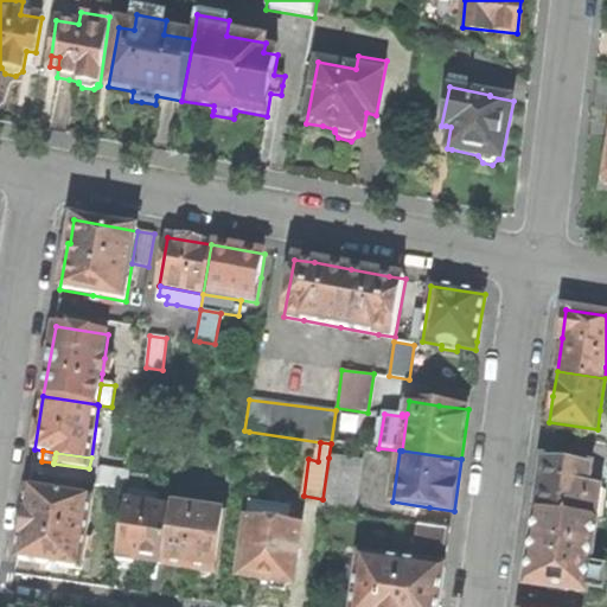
[(323,499),(320,510),(353,515),(362,461),(328,458),(323,499)]
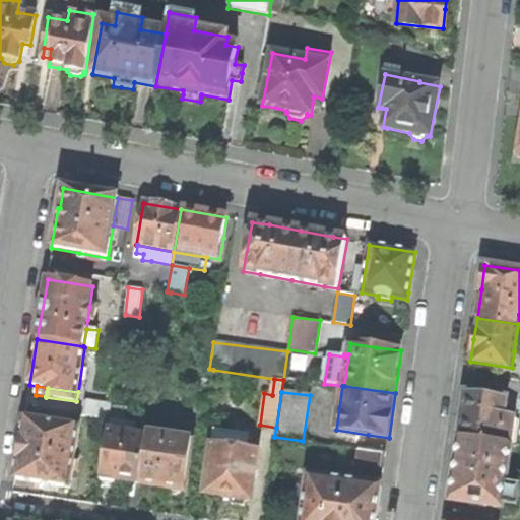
[(463,413),(460,438),(511,445),(515,417),(504,416),(506,399),(466,394),(463,413)]
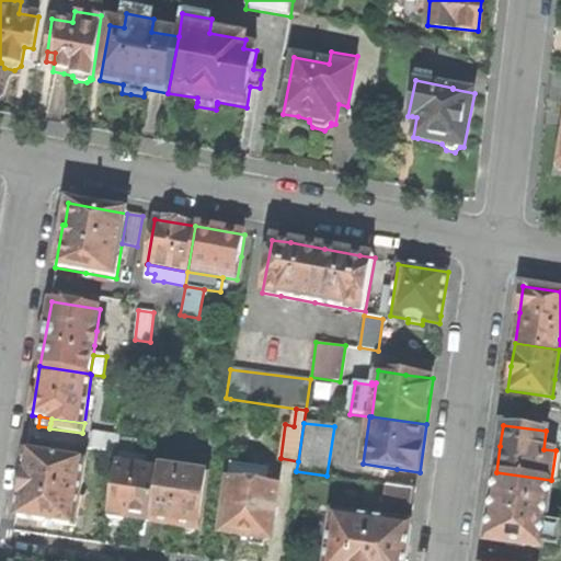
[(91,448),(117,451),(119,438),(93,434),(91,448)]
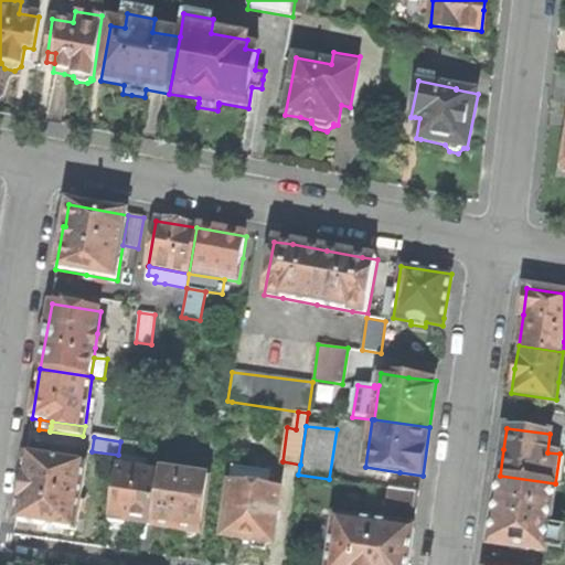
[(54,460),(87,465),(88,452),(56,447),(54,460)]
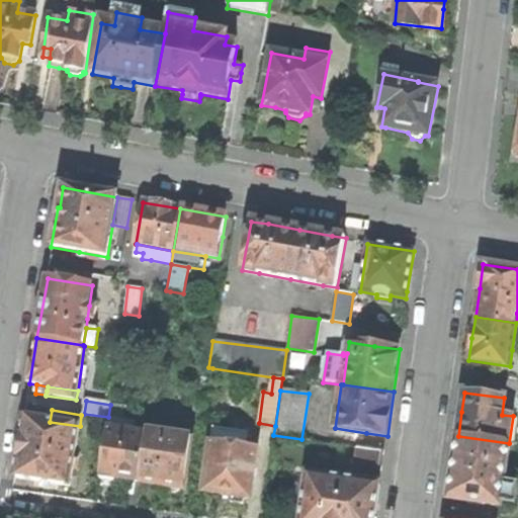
[(24,418),(15,478),(42,482),(71,486),(80,426),(50,422),(24,418)]
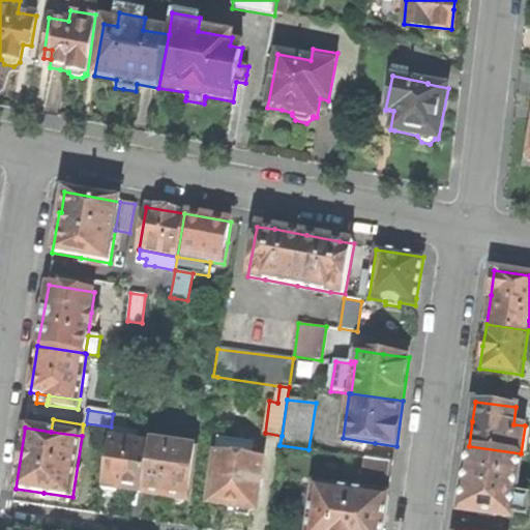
[(112,429),(111,438),(128,441),(129,431),(112,429)]
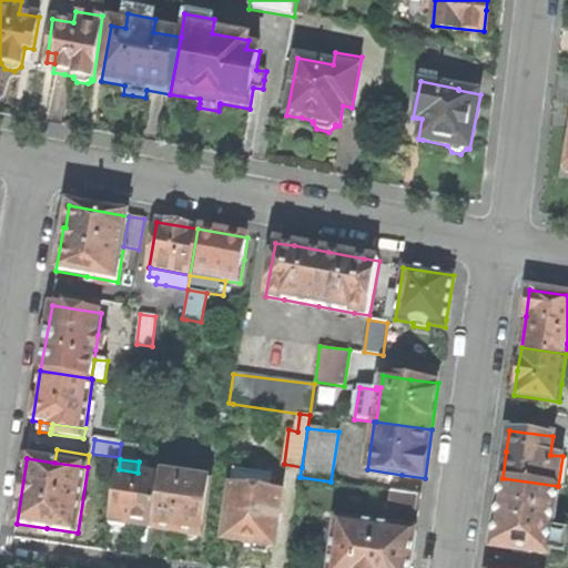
[(162,476),(138,473),(119,469),(111,523),(119,524),(128,525),(141,527),(154,528),(162,476)]
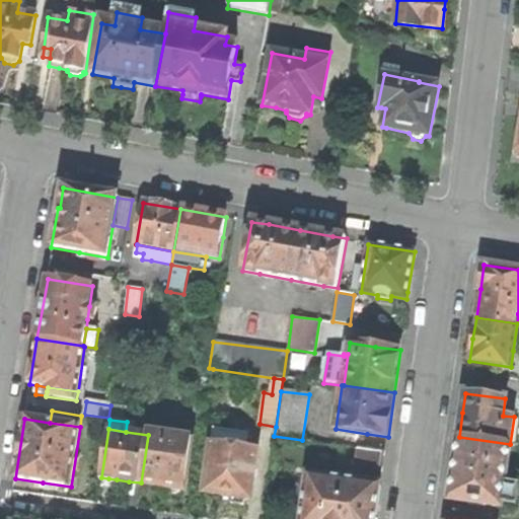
[(161,486),(181,489),(184,490),(188,467),(193,438),(148,432),(148,435),(141,483),(161,486)]
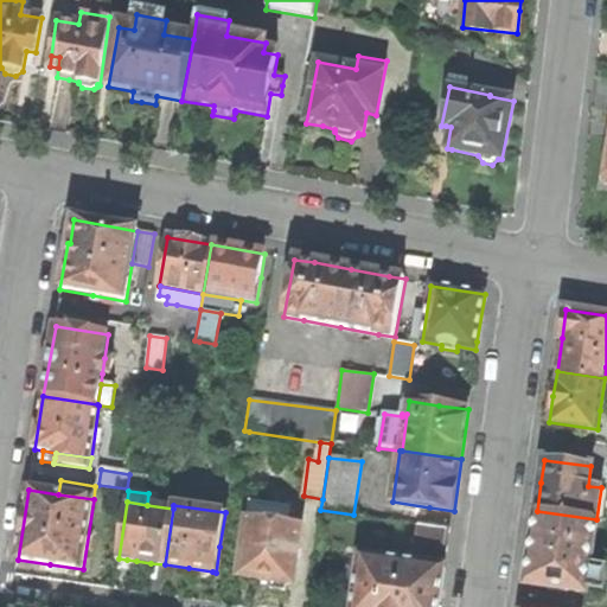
[(534,537),(526,585),(548,588),(548,589),(568,592),(568,590),(586,593),(587,589),(589,564),(596,519),(537,511),(534,537)]
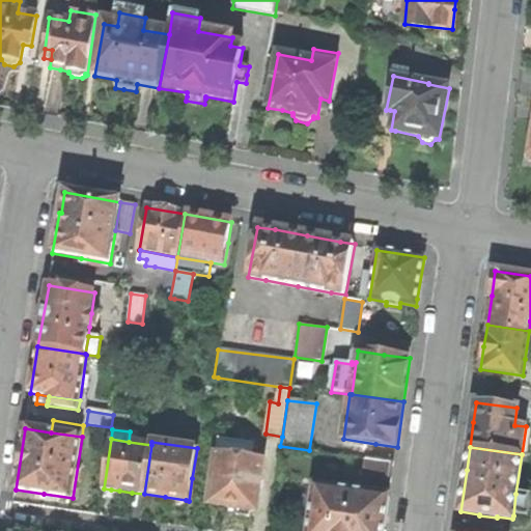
[(208,504),(235,508),(250,510),(256,511),(260,486),(264,460),(217,453),(208,504)]
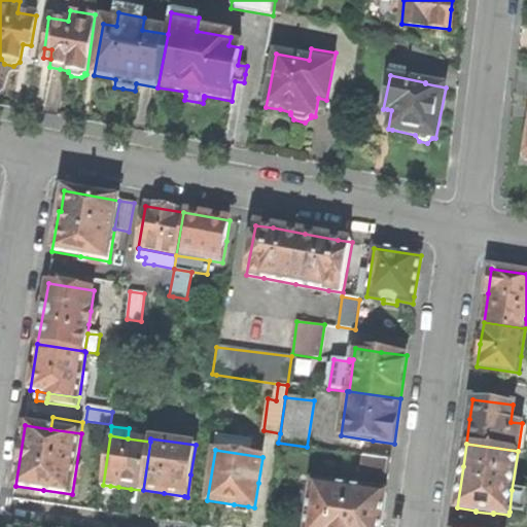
[(359,489),(386,493),(391,459),(364,455),(359,489)]
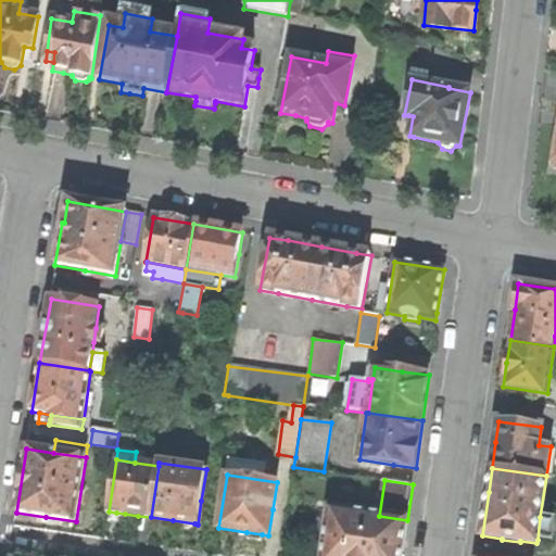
[(402,555),(407,520),(379,516),(329,509),(325,541),(323,555),(402,555)]
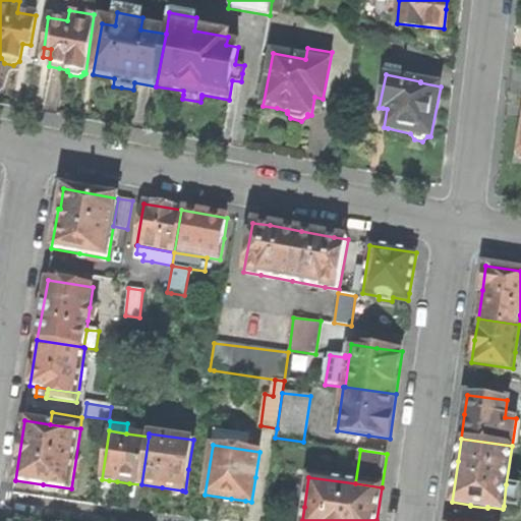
[(137,510),(141,484),(129,483),(125,508),(137,510)]
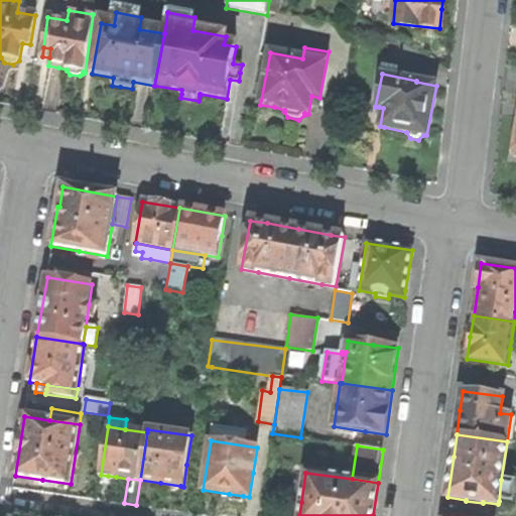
[(515,488),(515,482),(501,480),(499,501),(514,503),(515,488)]
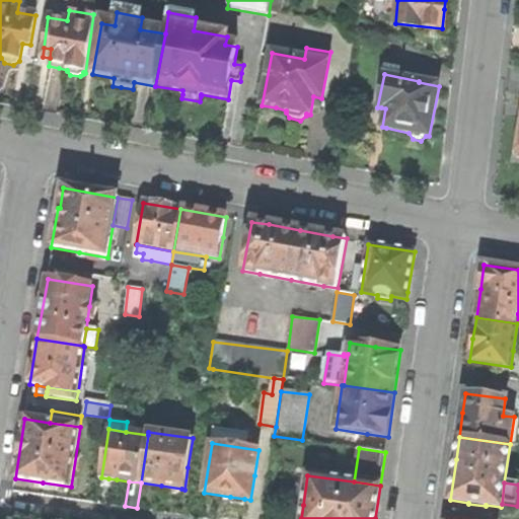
[(174,497),(181,489),(161,486),(165,496),(174,497)]
